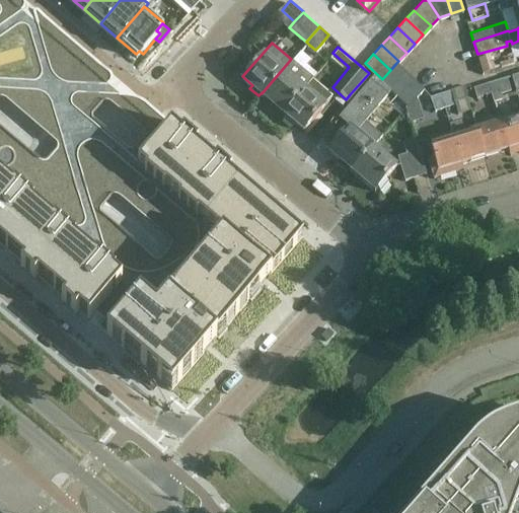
[(483,71),(491,68),(487,55),(478,57),(483,71)]
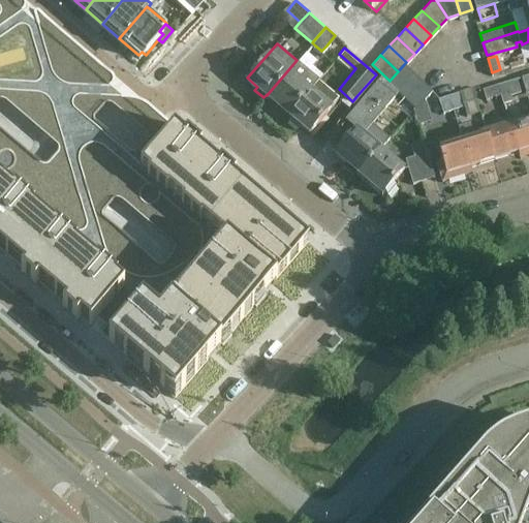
[(509,61),(511,66),(524,62),(523,57),(509,61)]
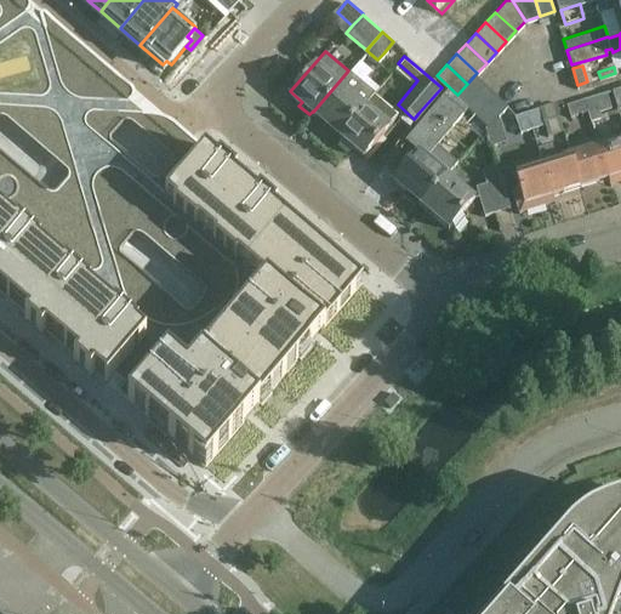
[(348,70),(313,112),(337,131),(372,90),(348,70)]
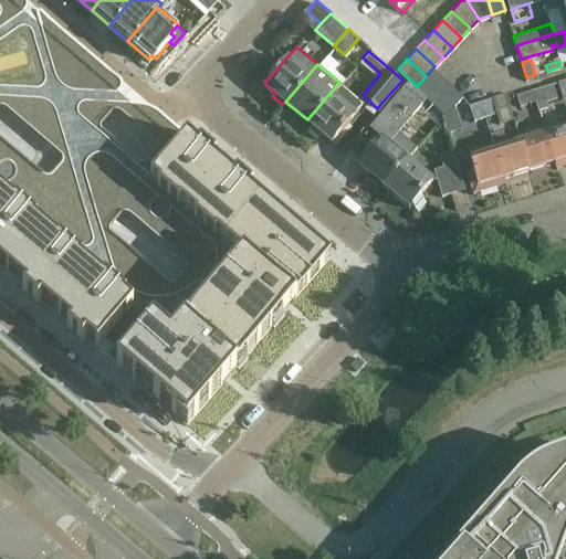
[(427,95),(442,77),(432,69),(426,76),(417,86),(427,95)]
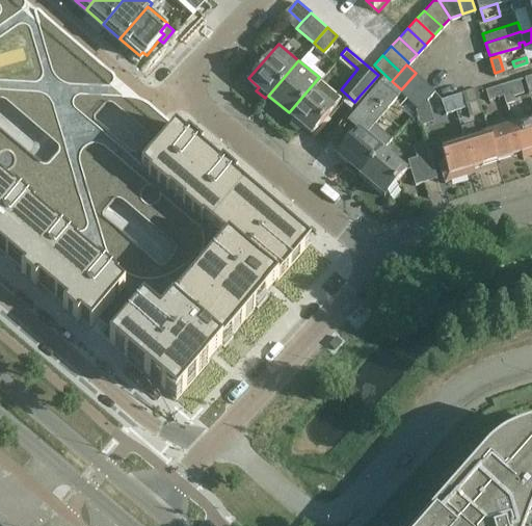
[(410,98),(425,81),(416,73),(401,89),(410,98)]
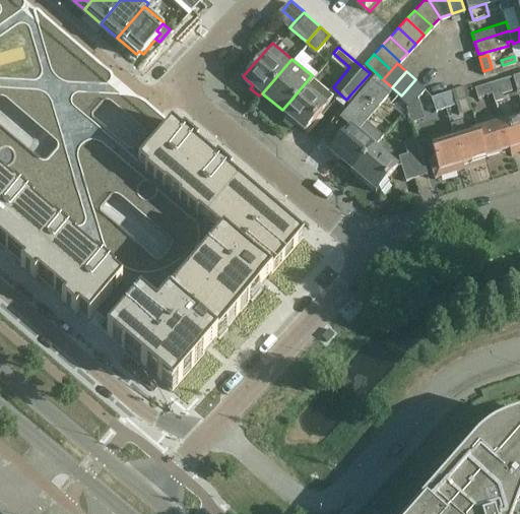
[(312,75),(282,110),(285,113),(282,116),(291,124),(295,121),(303,128),(332,92),(312,75)]
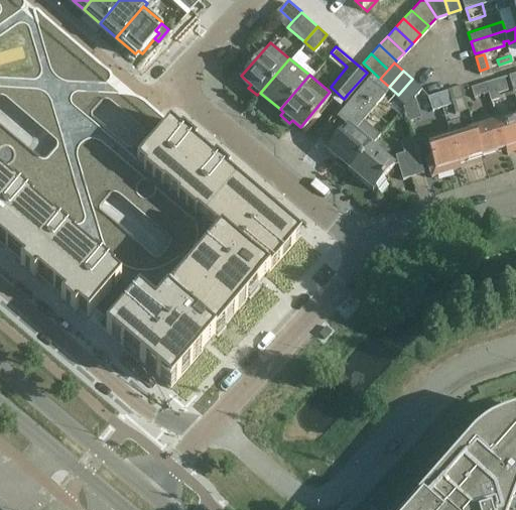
[(497,91),(508,88),(504,75),(486,81),(489,90),(488,90),(490,99),(499,96),(497,91)]
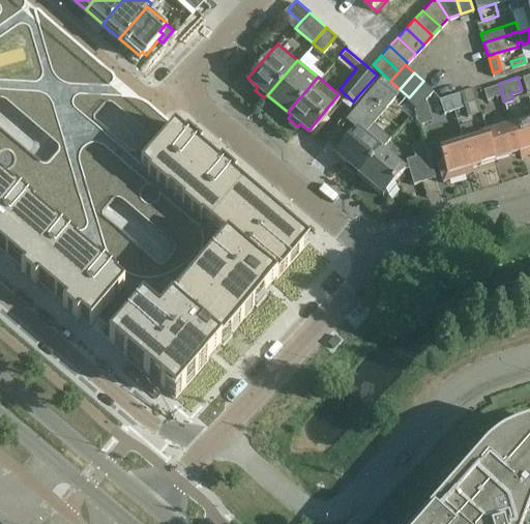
[(357,171),(379,145),(389,135),(373,120),(395,94),(378,79),(345,117),(356,126),(334,151),(346,162),(344,165),(354,174),(357,171)]
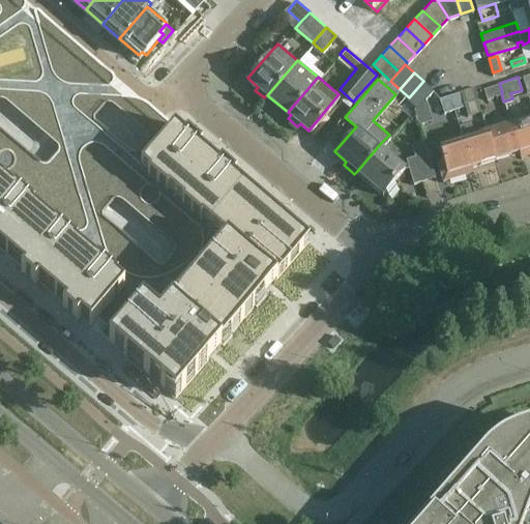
[(423,81),(409,97),(418,106),(433,89),(423,81)]
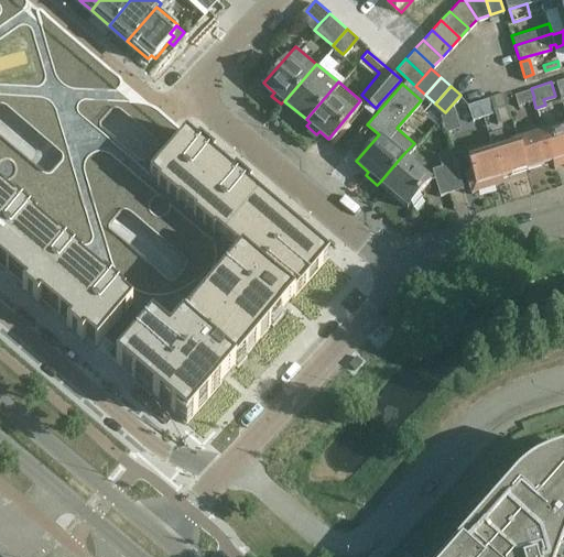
[(533,98),(534,98),(531,88),(514,93),(518,104),(533,98)]
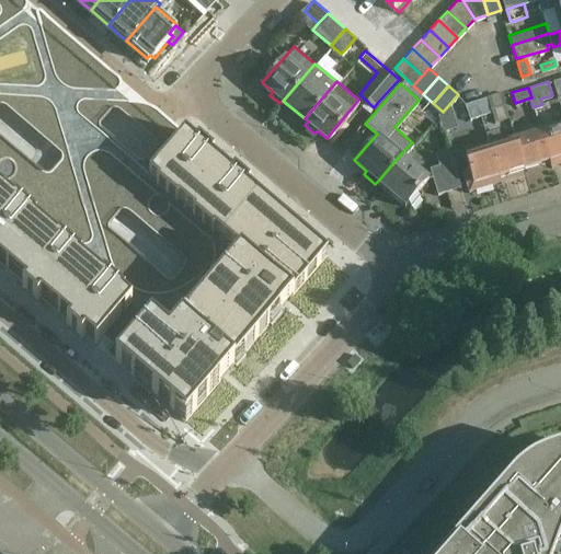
[(502,91),(488,95),(477,99),(481,114),(492,111),(491,108),(506,103),(502,91)]
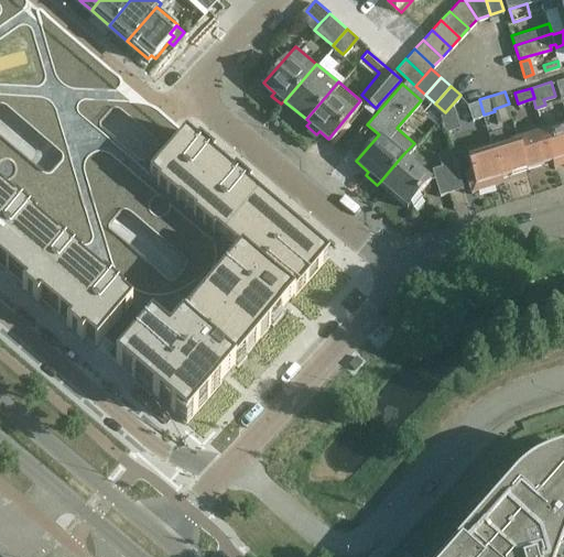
[(484,115),(479,99),(468,102),(473,118),(484,115)]
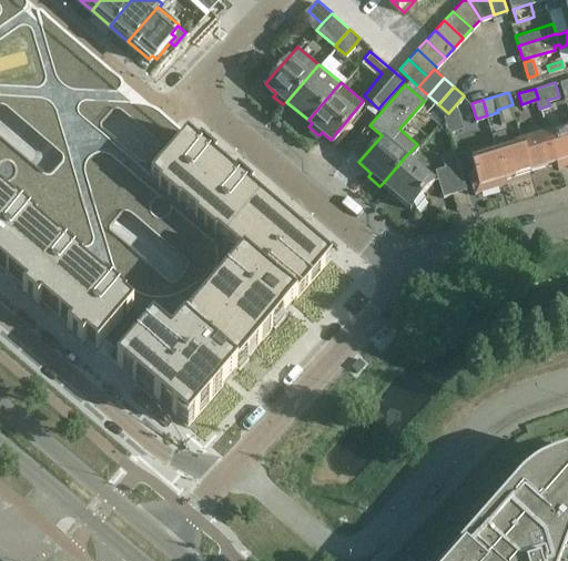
[(516,108),(498,110),(499,123),(518,120),(516,108)]
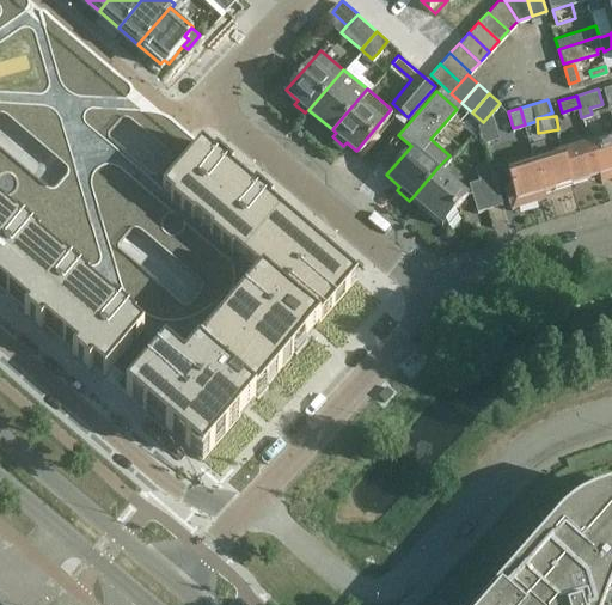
[(611,176),(611,133),(603,136),(600,130),(588,134),(599,172),(609,170),(611,176)]
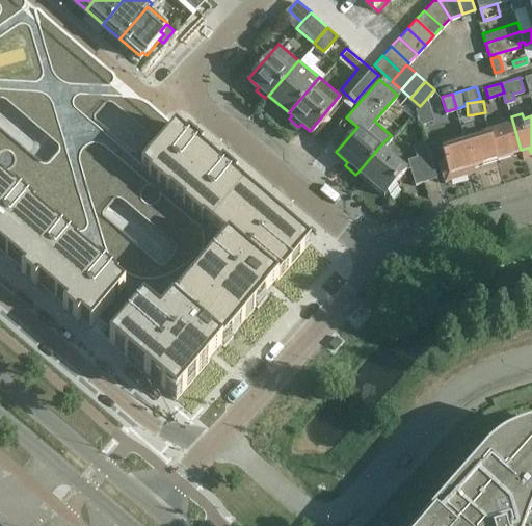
[(488,130),(497,157),(521,150),(511,116),(487,124),(488,130)]
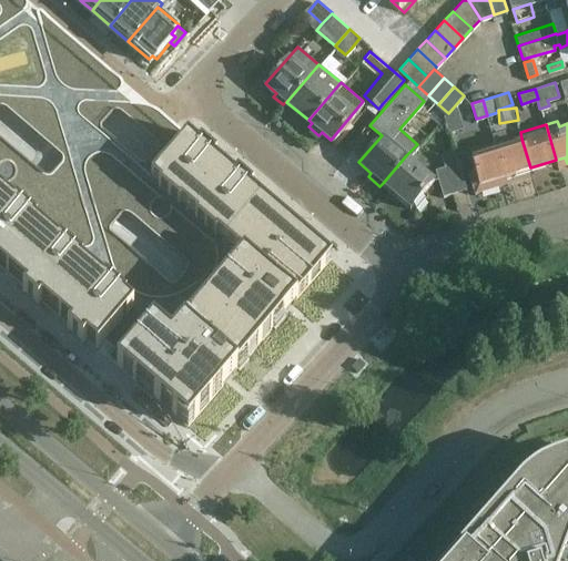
[(530,167),(521,139),(508,142),(505,130),(493,134),(496,146),(497,146),(506,175),(530,167)]
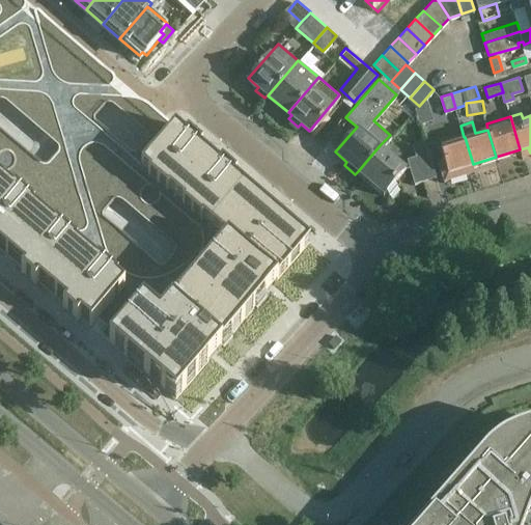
[(174,123),(140,163),(147,170),(146,171),(167,189),(168,188),(182,199),(180,200),(201,218),(202,217),(208,222),(243,183),(233,173),(234,171),(221,160),(219,162),(199,144),(201,142),(187,131),(185,133),(174,123)]
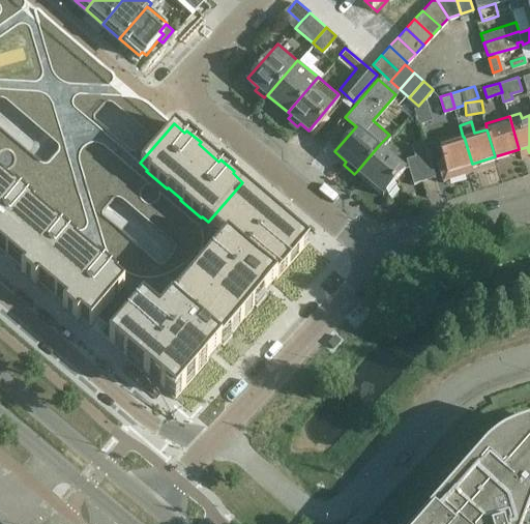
[(438,159),(443,179),(466,172),(464,167),(472,164),(464,137),(463,137),(440,144),(444,157),(438,159)]
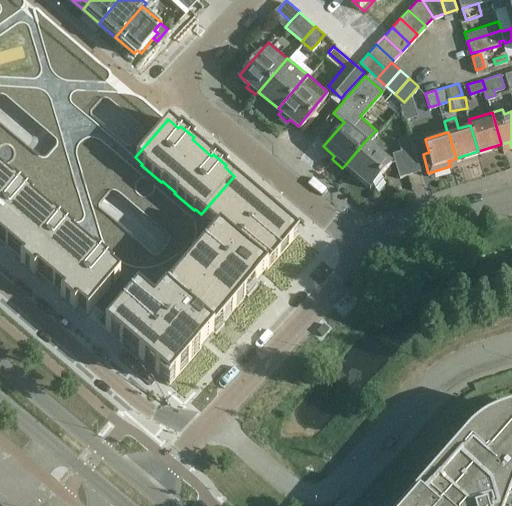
[(391,151),(399,175),(408,172),(406,165),(418,161),(410,135),(397,138),(400,148),(391,151)]
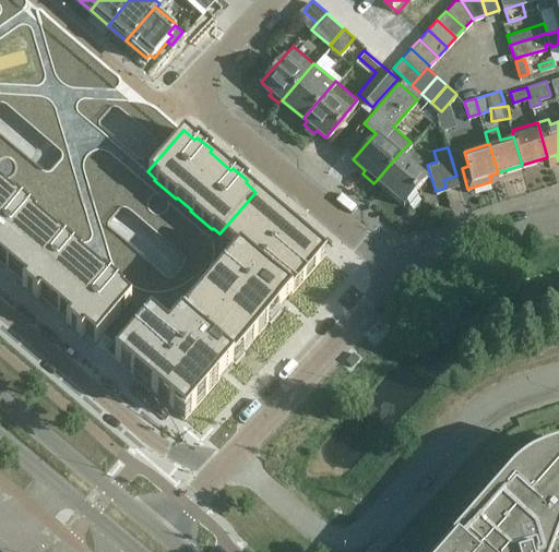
[(400,153),(377,180),(403,203),(406,199),(409,202),(421,189),(418,186),(427,176),(400,153)]
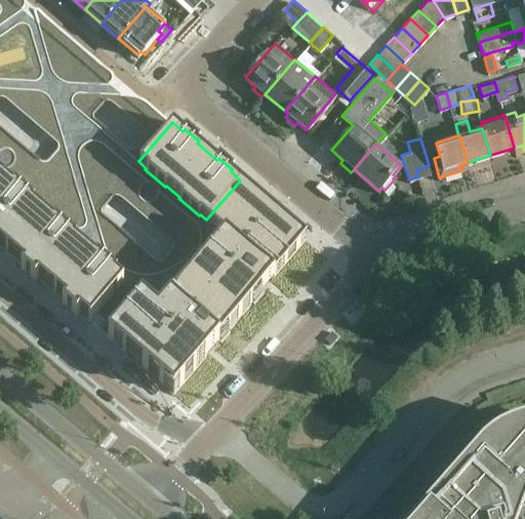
[(0,243),(23,264),(22,266),(35,277),(37,275),(65,298),(63,301),(76,313),(78,310),(89,320),(122,280),(115,274),(116,273),(95,255),(94,256),(74,239),(75,239),(53,220),(52,221),(32,203),(33,202),(13,185),(12,186),(0,175),(0,243)]
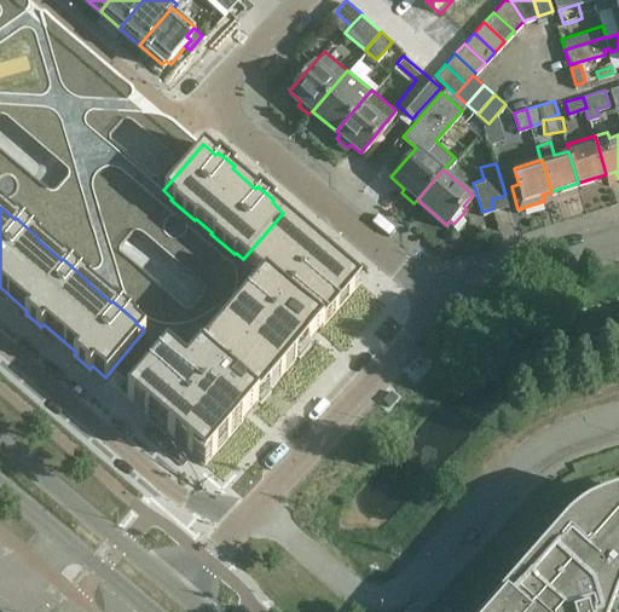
[(166,348),(126,394),(204,462),(360,278),(283,213),(243,259),(262,275),(185,365),(166,348)]
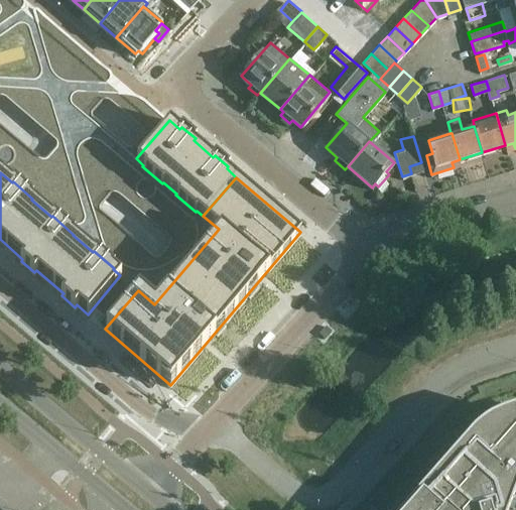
[(515,509),(515,413),(510,415),(505,416),(498,419),(490,423),(486,425),(484,427),(481,428),(478,431),(474,434),(472,436),(469,440),(467,442),(471,445),(433,487),(430,484),(408,509),(515,509)]
